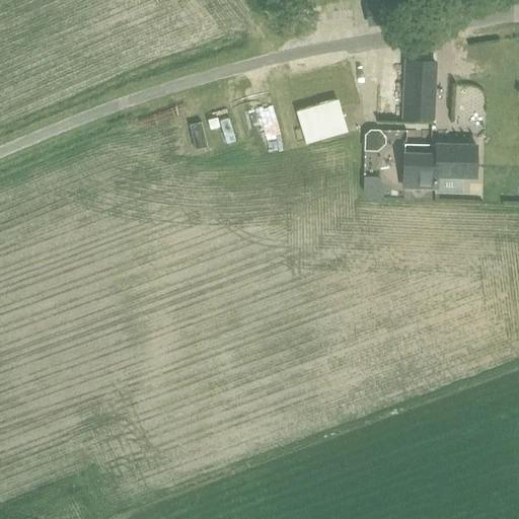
[(361,106),(371,103),(363,77),(300,95),(313,141),(366,126),(361,106)]
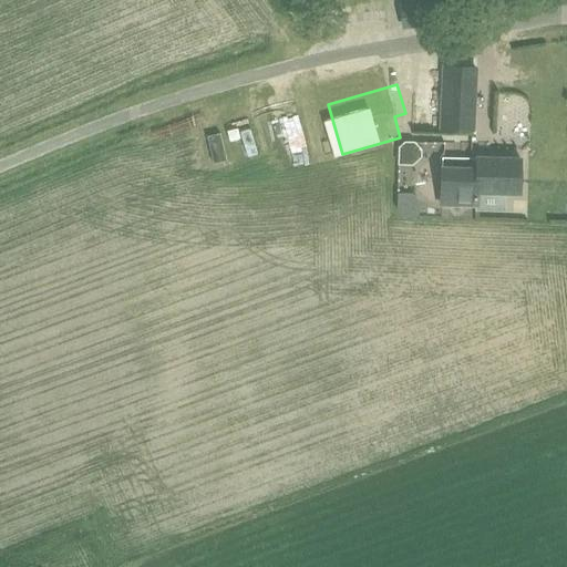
[(442,102),(442,134),(466,134),(466,102),(442,102)]
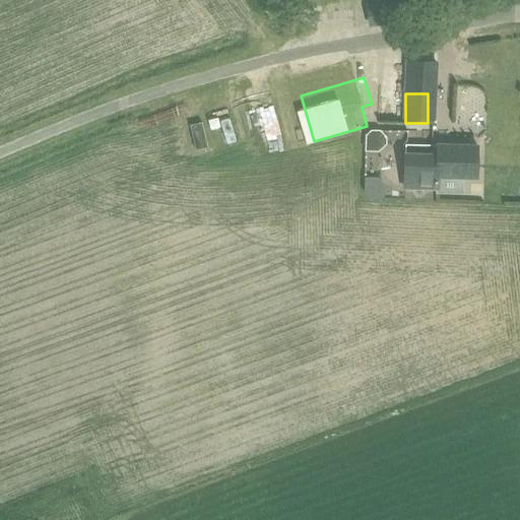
[(258,94),(213,111),(235,165),(258,155),(265,177),(316,155),(306,132),(273,144),(258,94)]
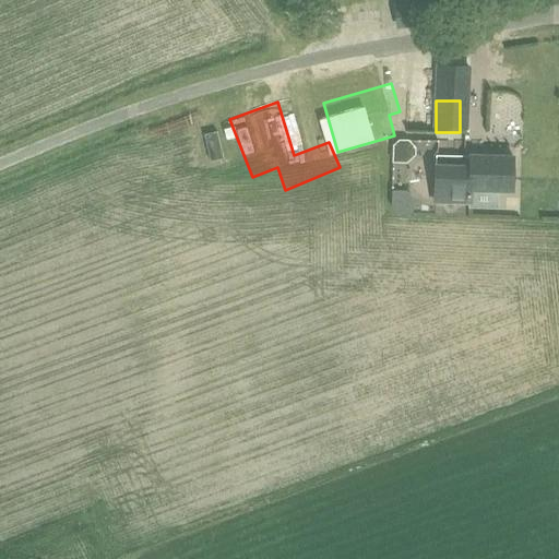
[(399,139),(392,144),(392,163),(393,163),(406,163),(415,155),(415,147),(408,140),(399,139)]
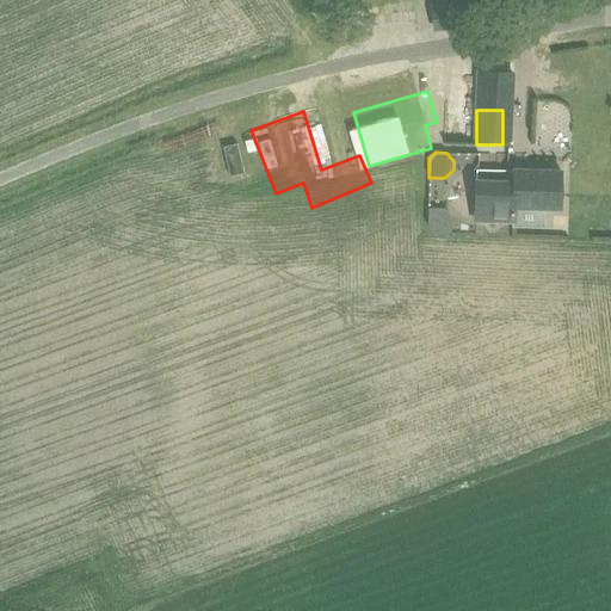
[(560,209),(561,171),(514,170),(514,172),(503,171),(503,180),(508,180),(507,192),(514,192),(514,207),(560,209)]
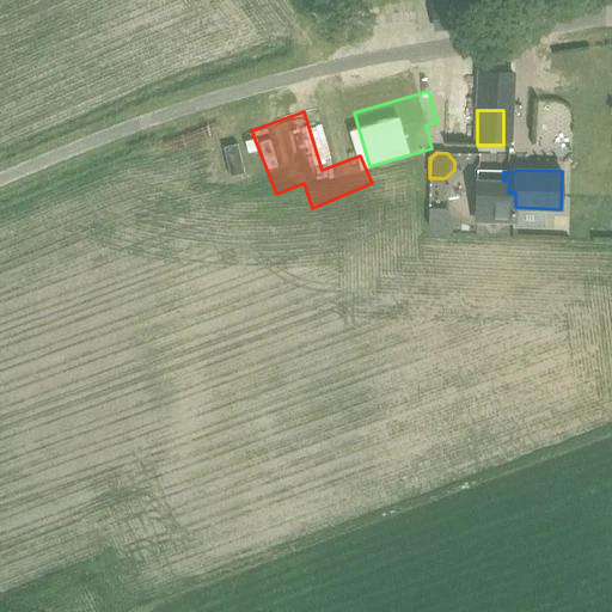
[(515,207),(515,193),(508,193),(509,181),(503,181),(503,171),(477,171),(476,220),(514,221),(514,207),(515,207)]
